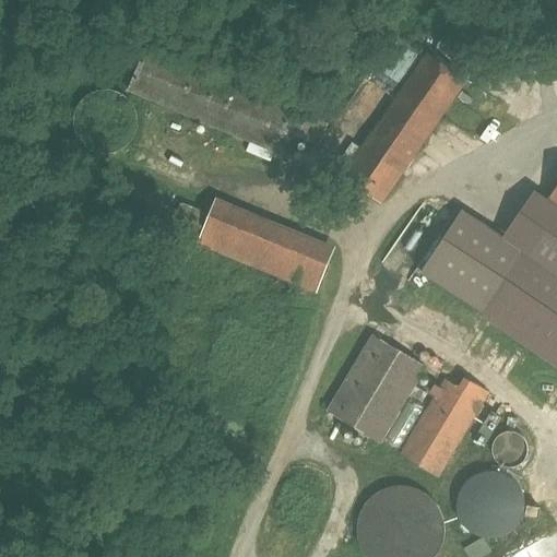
[(306,114),(143,46),(127,87),(288,155),(306,114)]
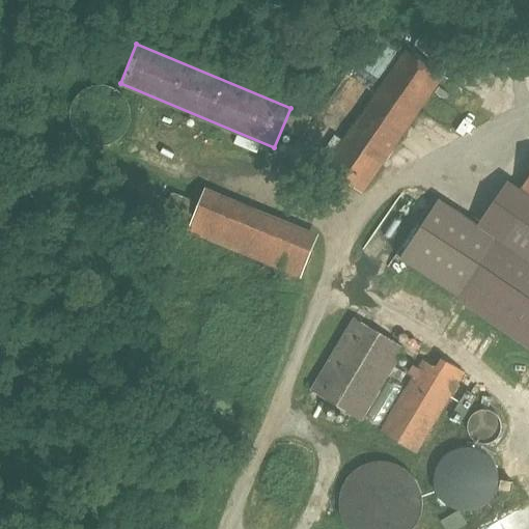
[(405,49),(336,147),(329,142),(317,159),(360,189),(440,74),(405,49)]
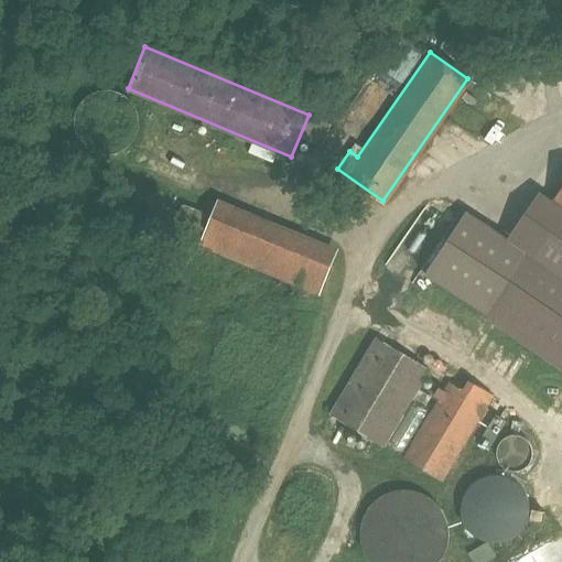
[(561,183),(551,201),(561,208),(561,183)]
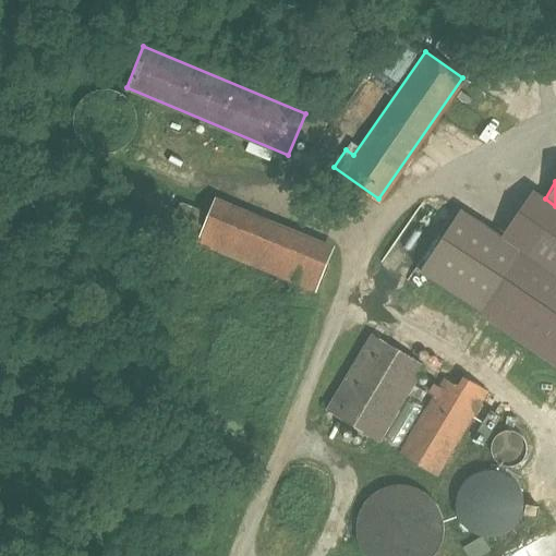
[(326,292),(345,242),(224,195),(205,245),(326,292)]
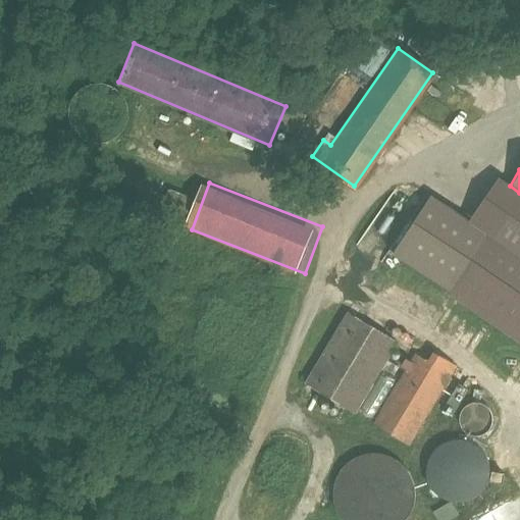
[(194,198),(167,188),(157,213),(183,223),(194,198)]
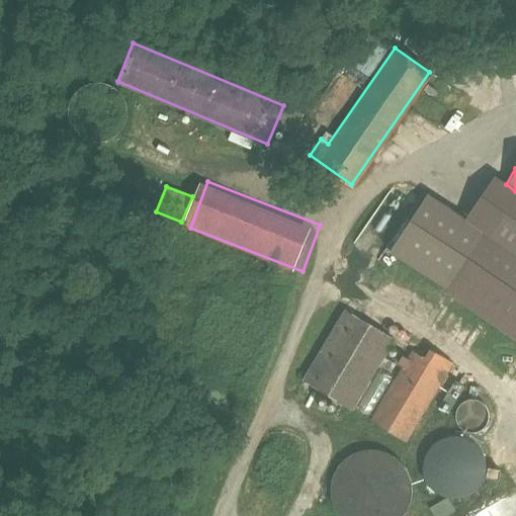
[(477,227),(432,197),(392,257),(436,285),(477,227)]
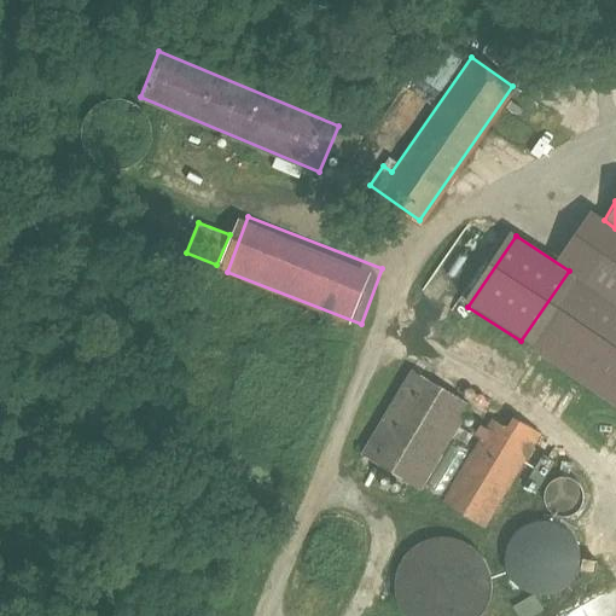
[(615,301),(592,285),(570,318),(600,337),(593,348),(604,355),(591,376),(587,373),(555,423),(594,448),(615,416),(615,301)]
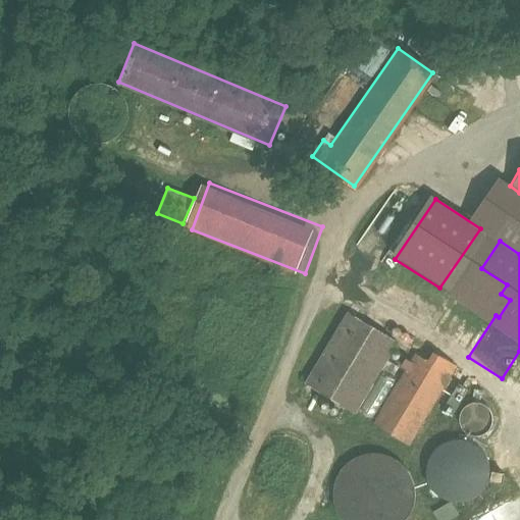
[(396,341),(346,311),(305,381),(354,411),(396,341)]
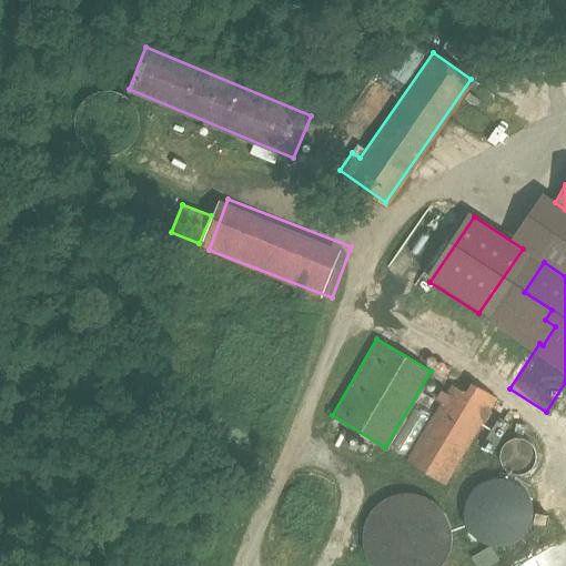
[(453,384),(406,461),(441,481),(493,394),(473,383),(466,393),(453,384)]
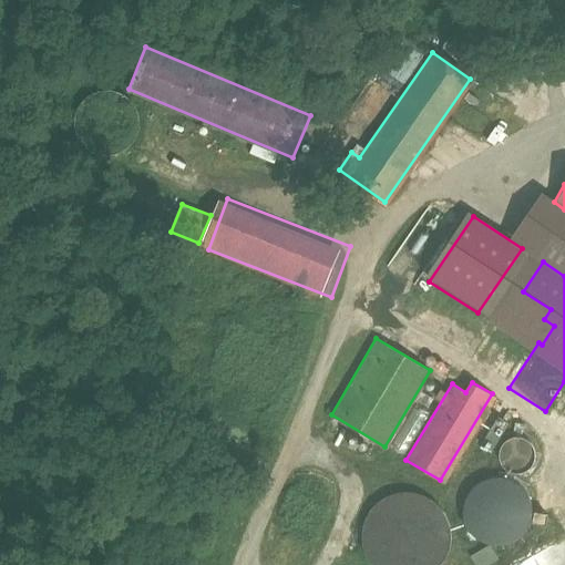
[(490,499),(485,533),(527,540),(535,484),(497,479),(495,500),(490,499)]
